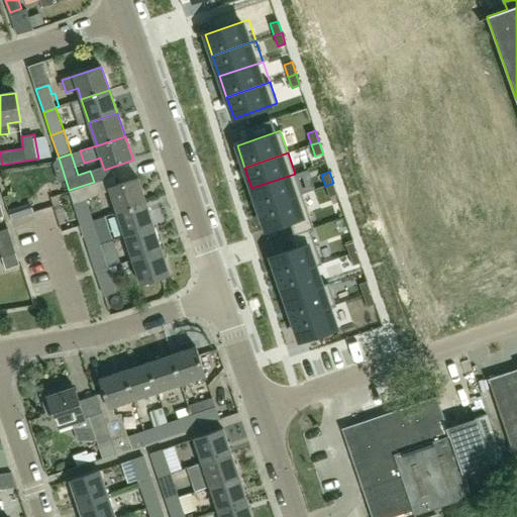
[(295,174),(251,188),(259,208),(302,193),(295,174)]
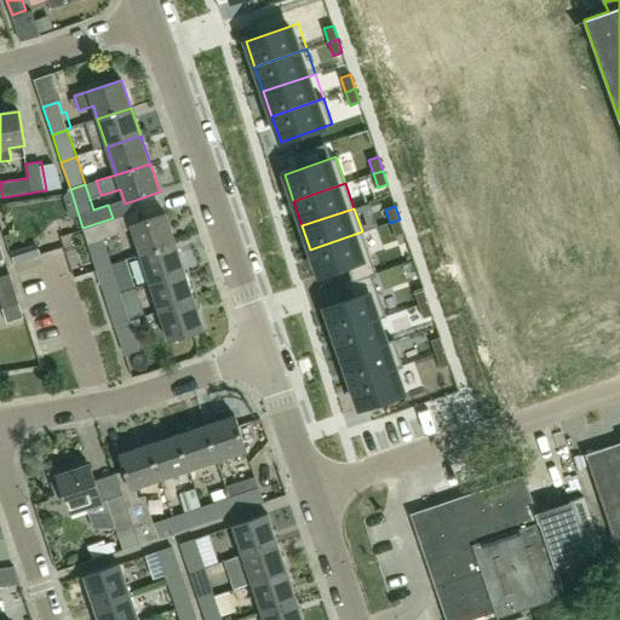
[(139,256),(176,244),(166,214),(130,227),(139,256)]
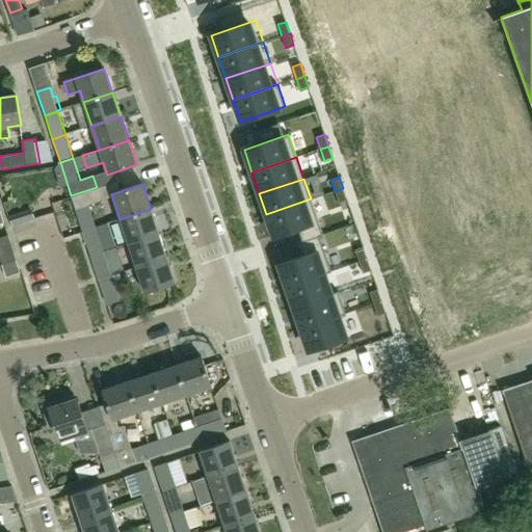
[(97,187),(71,195),(83,232),(96,227),(92,218),(99,216),(94,204),(101,202),(97,187)]
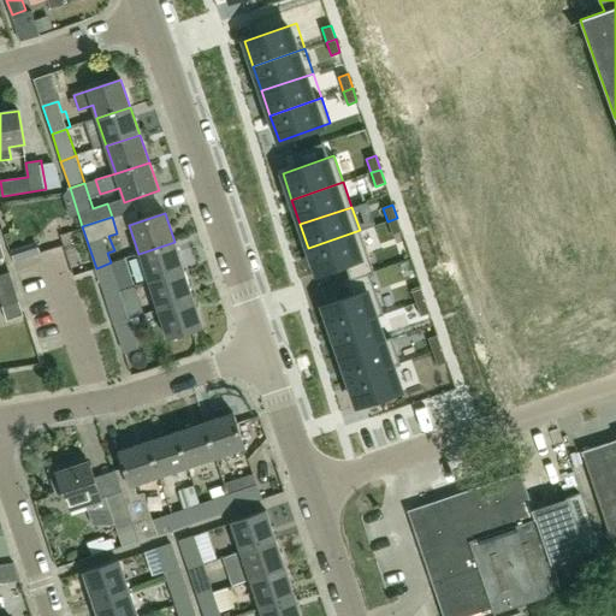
[(388,221),(392,235),(402,232),(397,218),(388,221)]
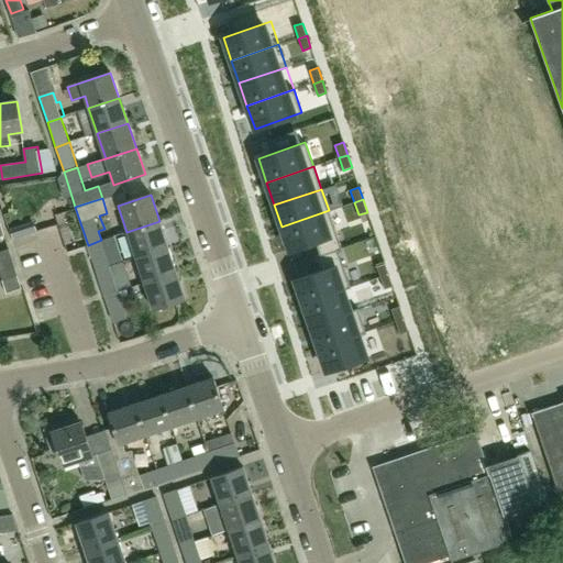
[(329,210),(282,227),(289,250),(337,234),(329,210)]
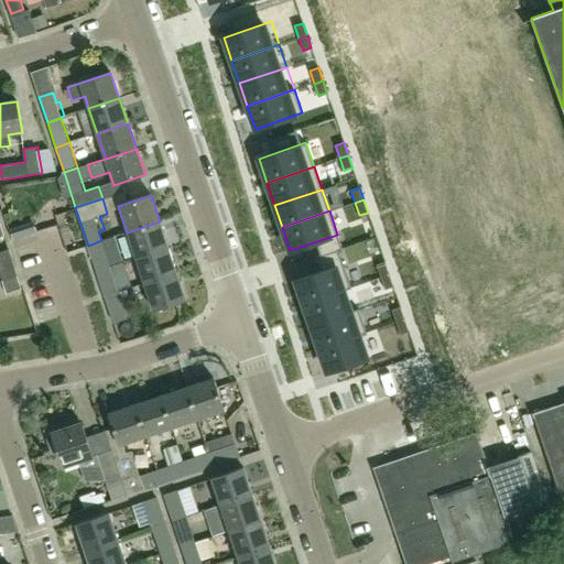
[(136,258),(169,247),(160,221),(127,232),(136,258)]
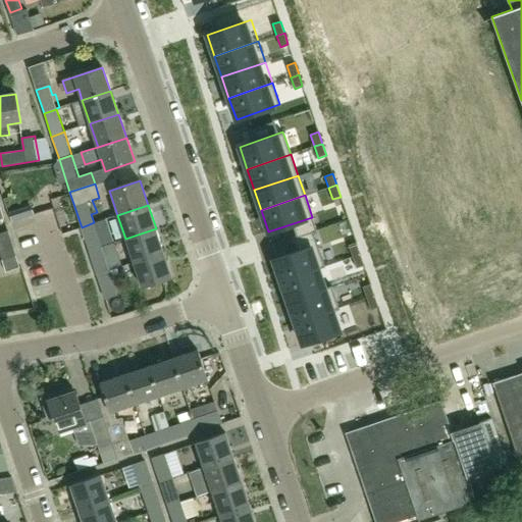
[(118,219),(102,222),(104,235),(119,232),(118,219)]
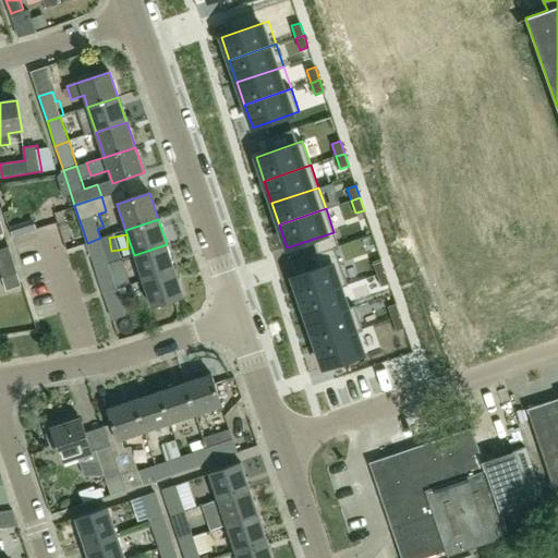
[(100,238),(87,243),(95,268),(109,264),(100,238)]
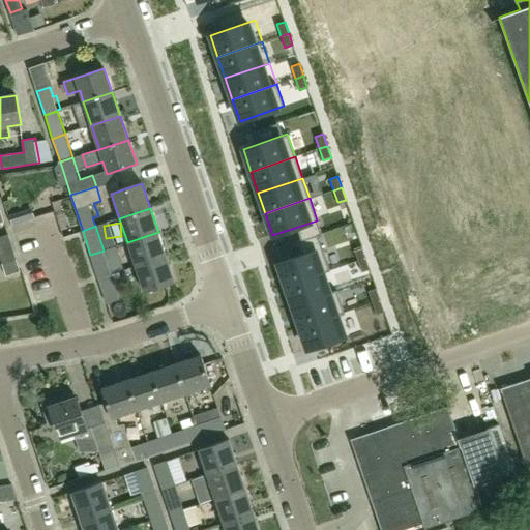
[(158,232),(127,242),(136,267),(166,257),(158,232)]
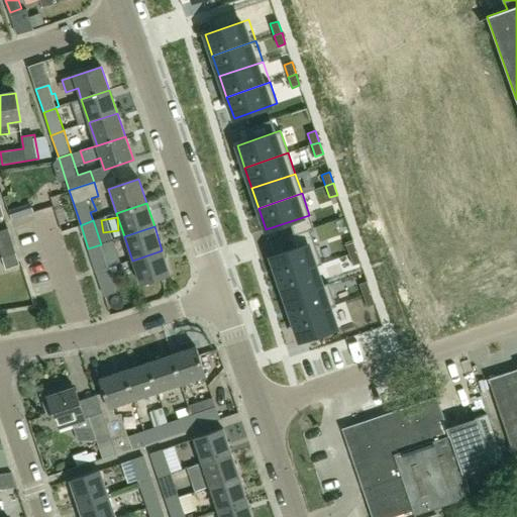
[(0,248),(2,256),(16,251),(8,229),(0,231),(0,248)]
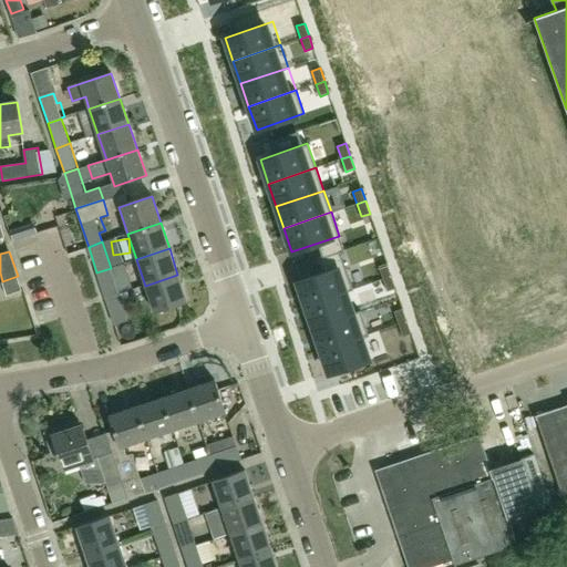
[(391,276),(387,264),(378,266),(382,279),(391,276)]
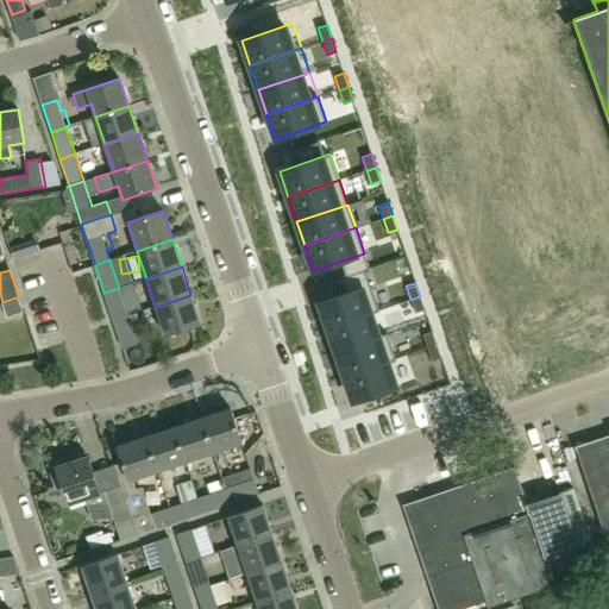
[(119,288),(104,293),(113,321),(129,316),(139,313),(130,284),(119,288)]
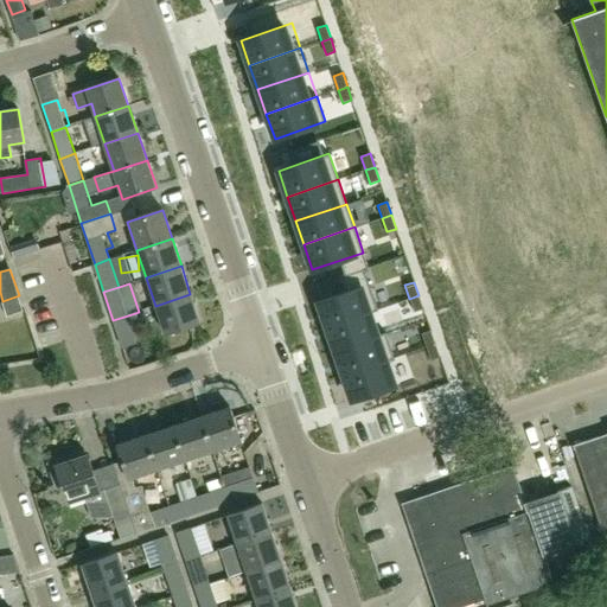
[(369,283),(318,301),(326,326),(377,308),(369,283)]
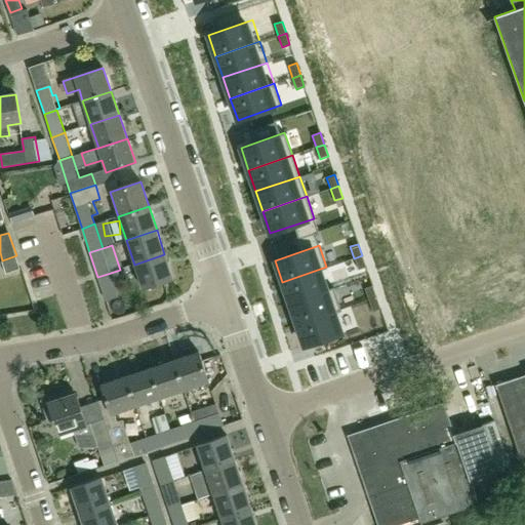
[(164,254),(134,265),(143,289),(172,279),(164,254)]
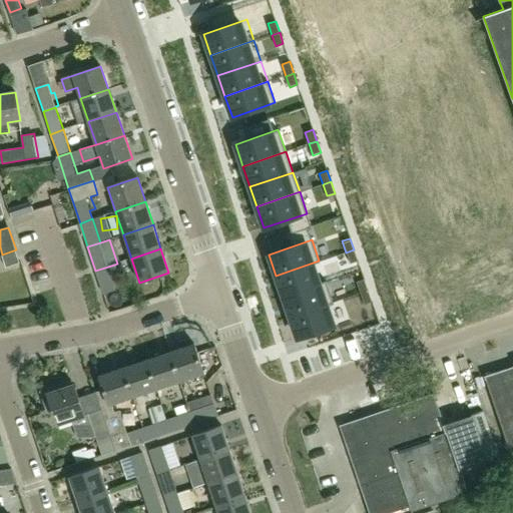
[(7,268),(20,263),(16,249),(2,254),(7,268)]
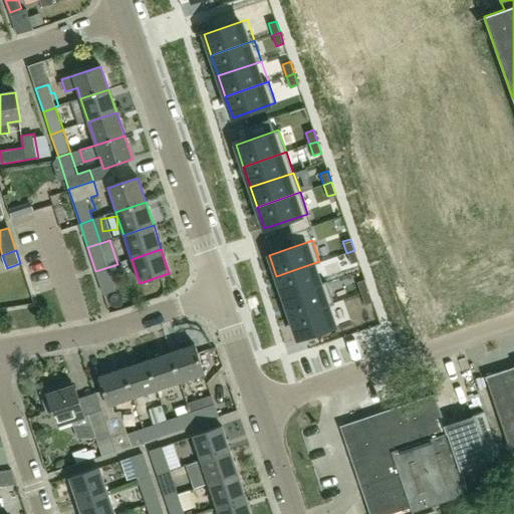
[(358,262),(354,250),(346,253),(350,264),(358,262)]
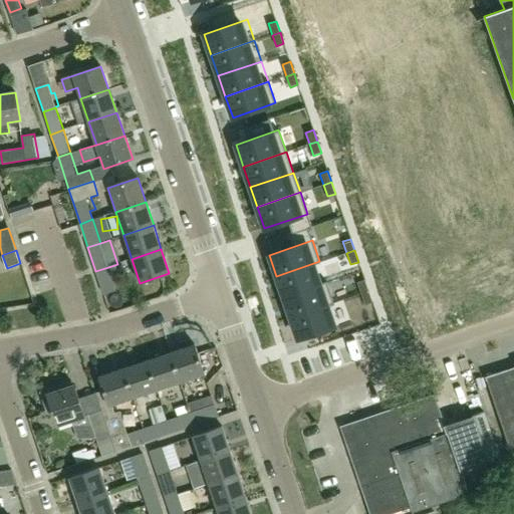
[(319,261),(276,276),(283,296),(326,282),(319,261)]
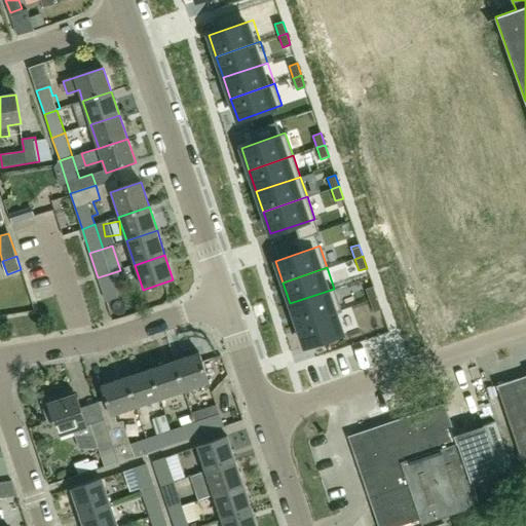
[(111,273),(98,277),(106,302),(118,298),(111,273)]
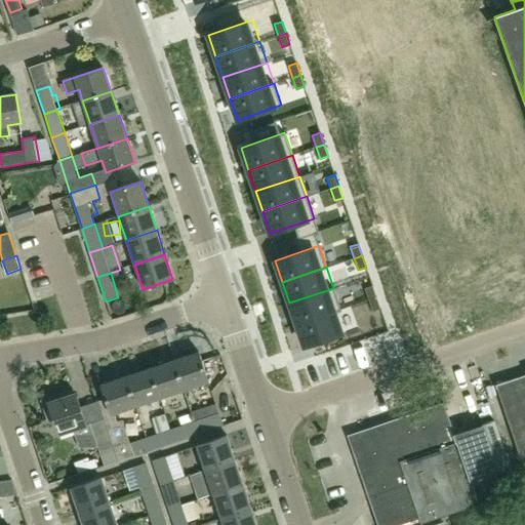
[(368,300),(376,297),(372,286),(364,288),(368,300)]
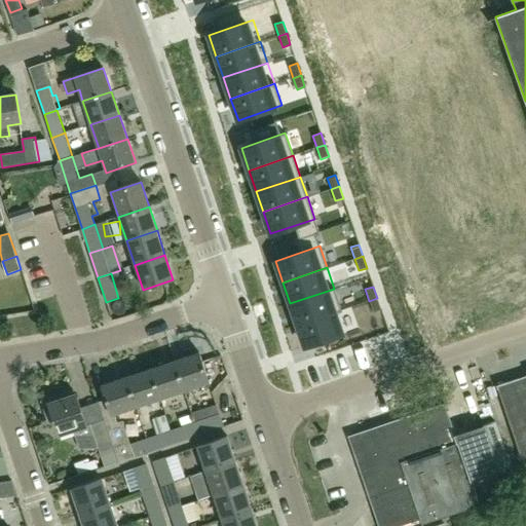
[(334,289),(290,303),(297,325),(341,309),(334,289)]
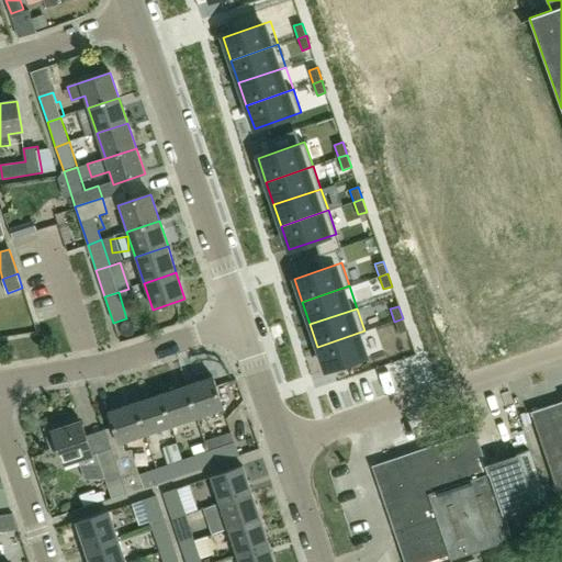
[(394,322),(398,334),(407,330),(403,318),(394,322)]
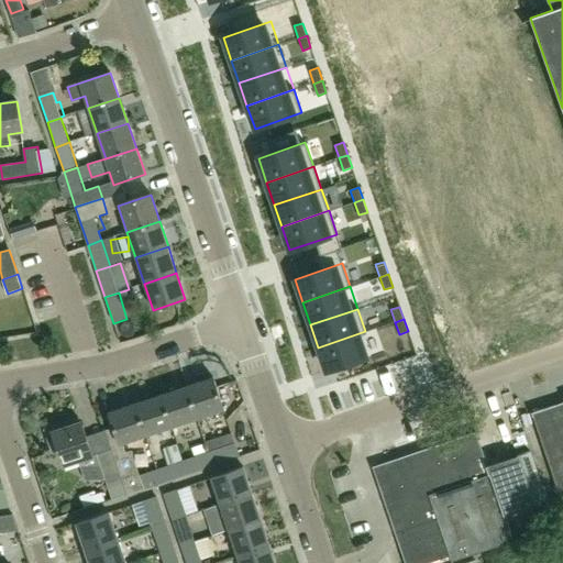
[(365,331),(318,348),(327,371),(374,354),(365,331)]
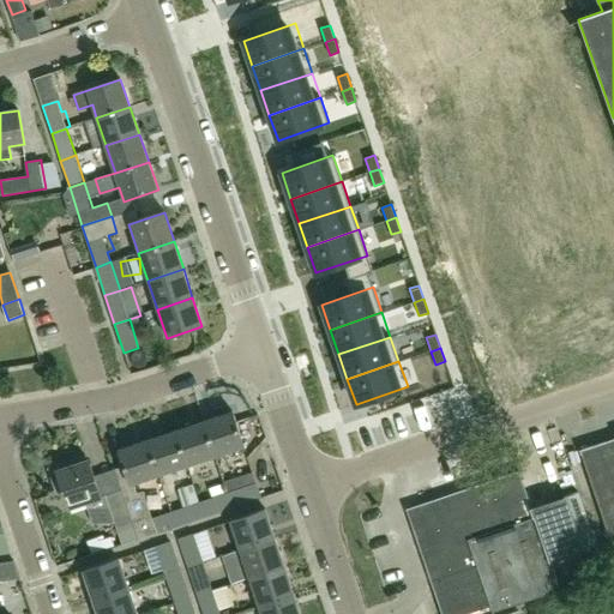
[(202,421),(214,456),(242,446),(230,411),(202,421)]
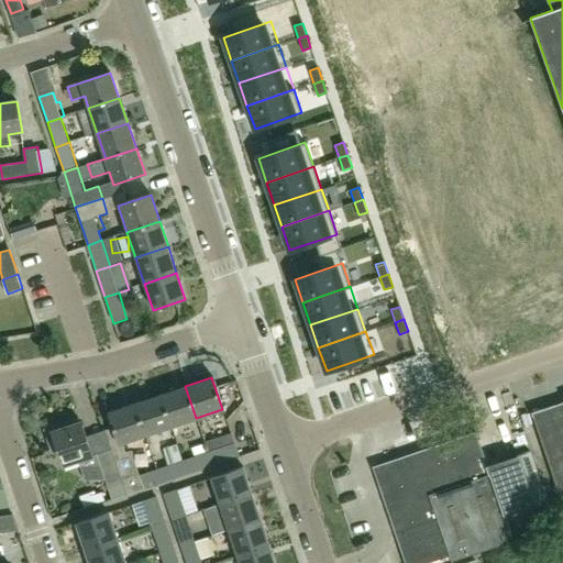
[(161,395),(172,427),(196,418),(185,386),(161,395)]
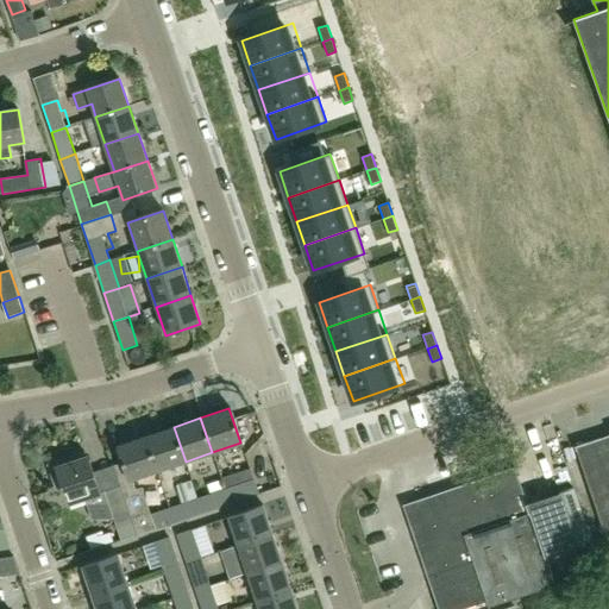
[(145,437),(157,471),(186,462),(174,427),(145,437)]
